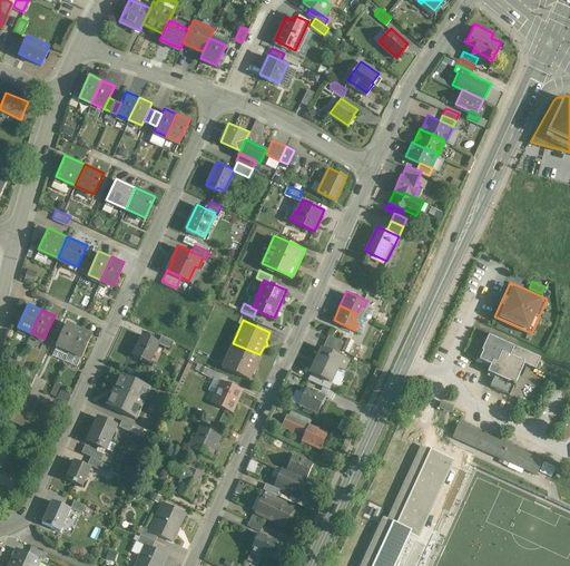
[(79,327),(67,321),(56,344),(69,350),(79,327)]
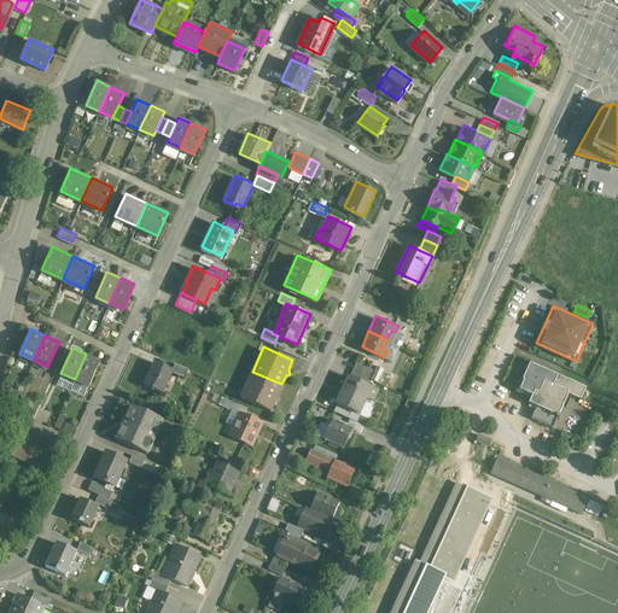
[(99,360),(86,354),(75,379),(88,385),(99,360)]
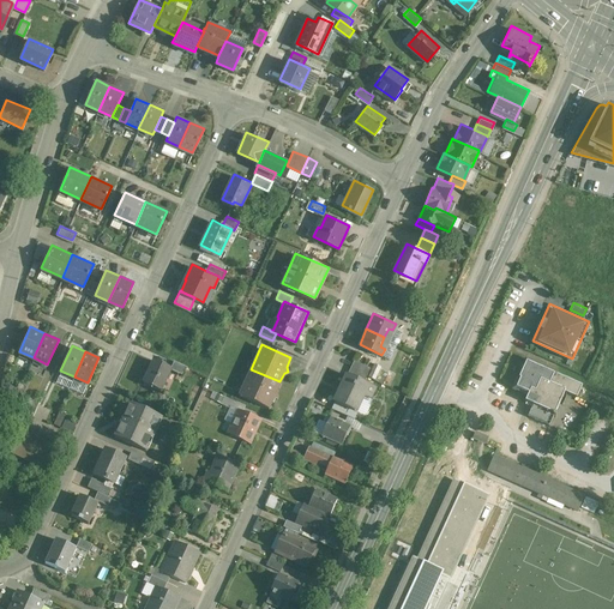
[(582,383),(525,356),(512,385),(528,392),(524,398),(533,402),(527,414),(549,423),(565,389),(577,395),(582,383)]
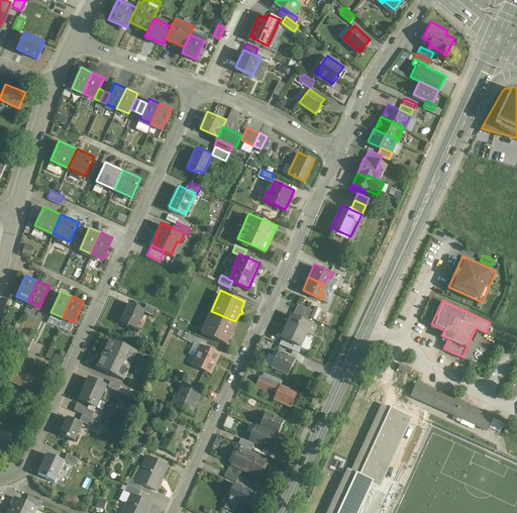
[(143,308),(129,301),(121,320),(135,327),(143,309),(143,308)]
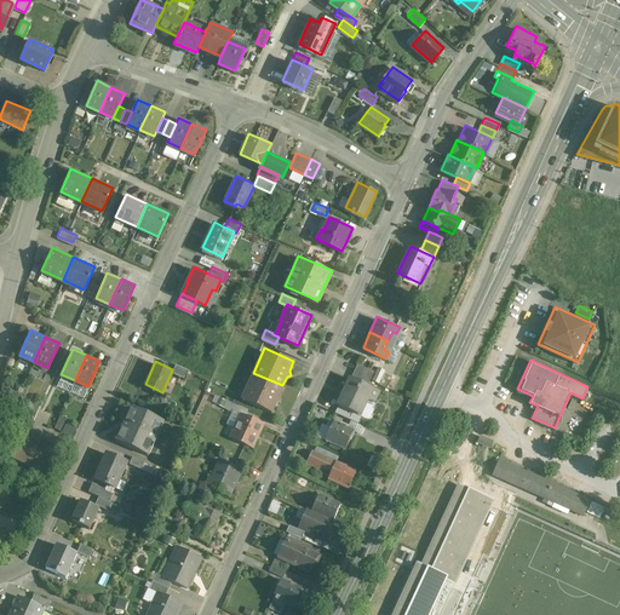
[(373,368),(357,361),(354,368),(371,377),(373,368)]
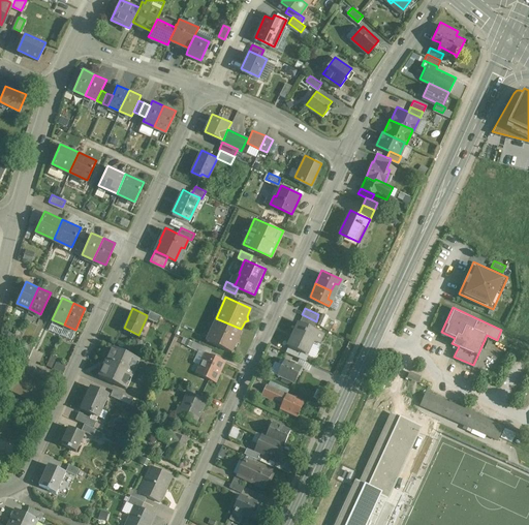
[(147,315),(147,316),(158,321),(161,314),(150,309),(147,315)]
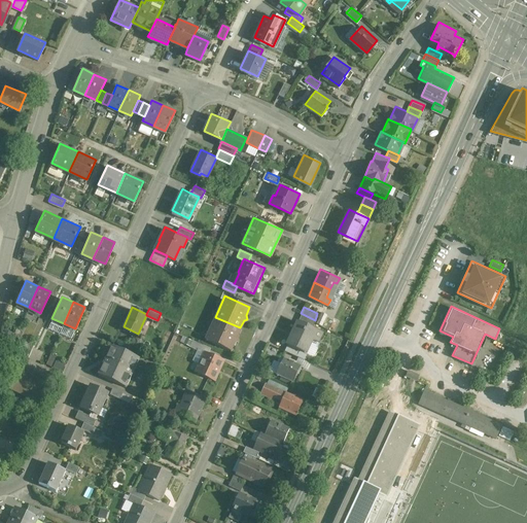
[(315,320),(301,313),(297,319),(312,326),(315,320)]
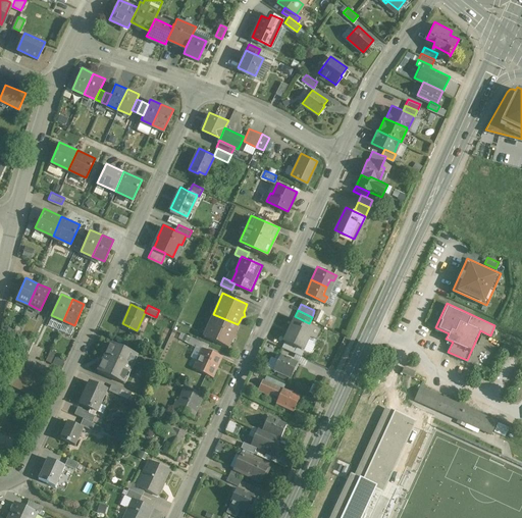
[(238,324),(213,314),(204,333),(228,345),(232,338),(236,335),(235,332),(238,324)]
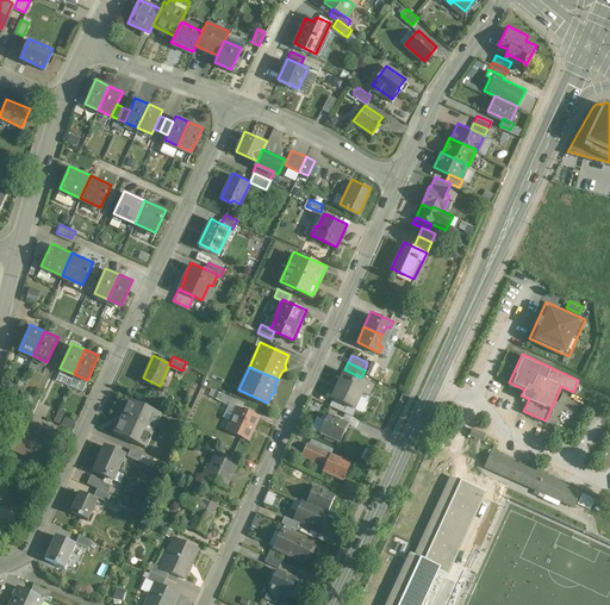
[(344,369),(340,380),(341,380),(334,397),(334,398),(347,404),(352,406),(359,390),(367,393),(372,382),(344,369)]
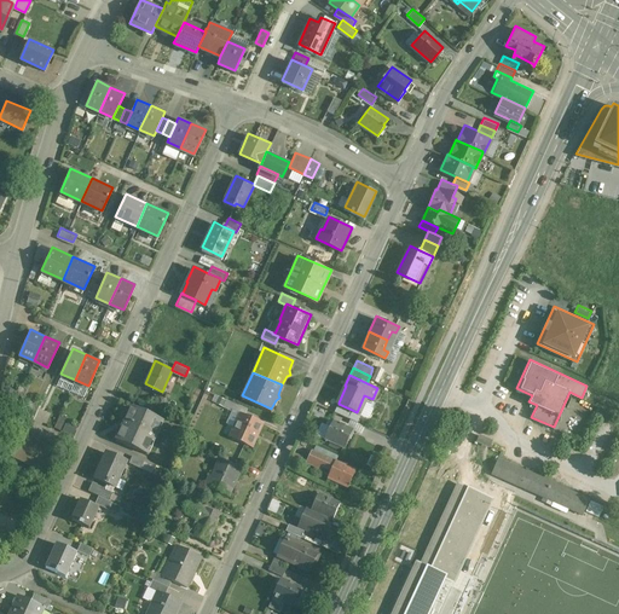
[(239,403),(226,397),(223,404),(236,410),(236,409),(239,403)]
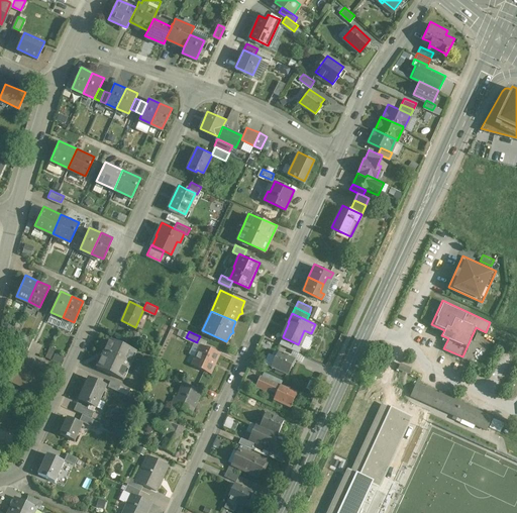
[(294,342),(283,337),(283,336),(282,336),(279,342),(291,347),(294,342)]
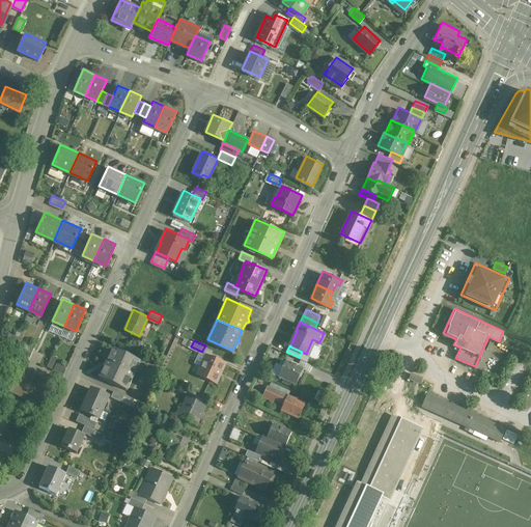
[(139,359),(113,347),(100,376),(126,388),(139,359)]
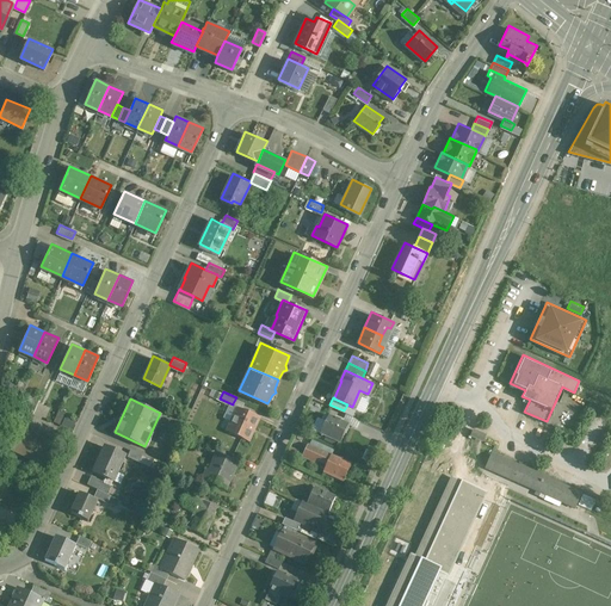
[(259,415),(238,406),(228,428),(248,438),(259,415)]
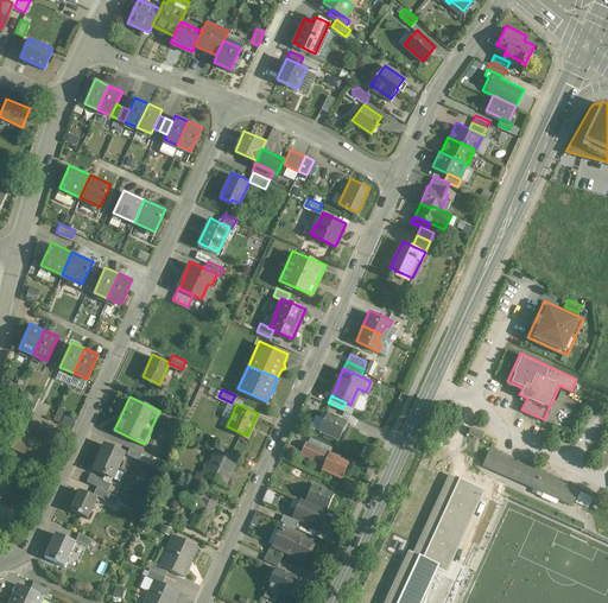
[(347,419),(327,411),(323,410),(321,414),(324,417),(318,429),(339,438),(342,427),(344,429),(347,421),(346,420),(347,419)]
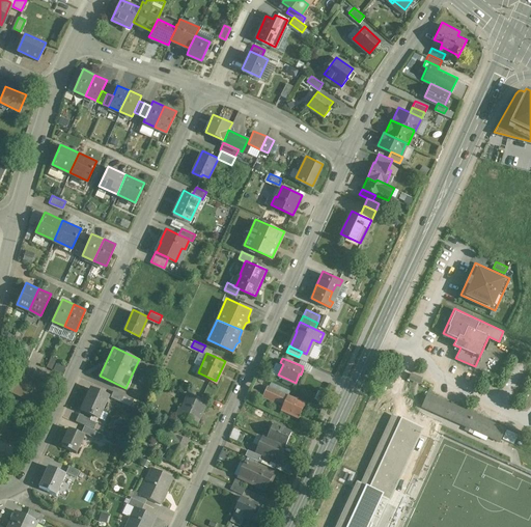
[(12,363),(7,375),(14,378),(19,366),(12,363)]
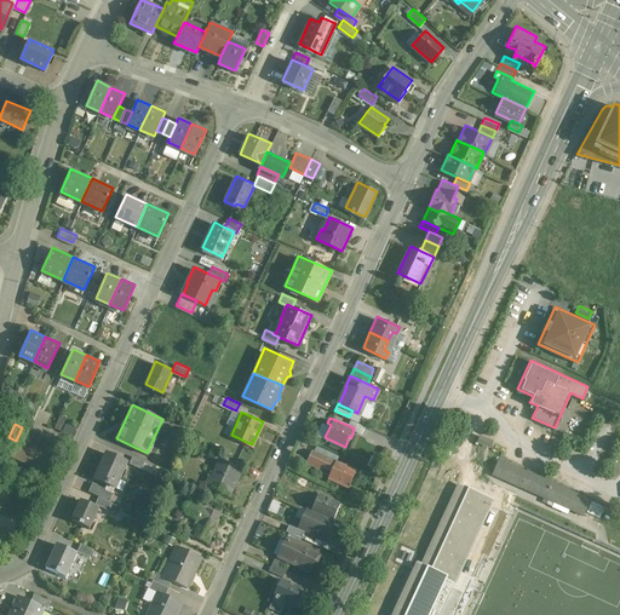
[(22,427),(16,441),(17,441),(22,443),(28,430),(22,427)]
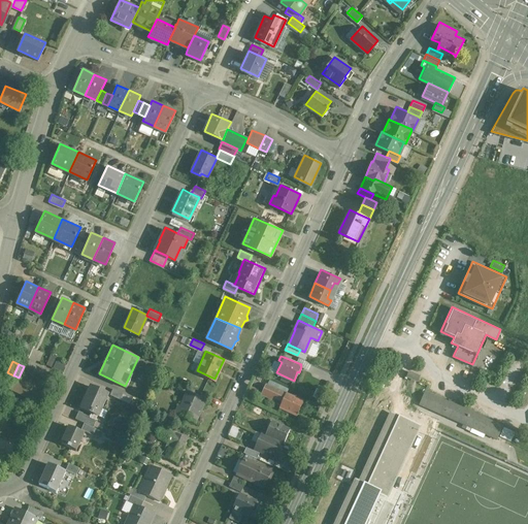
[(30,369),(24,366),(19,378),(20,379),(25,381),(30,369)]
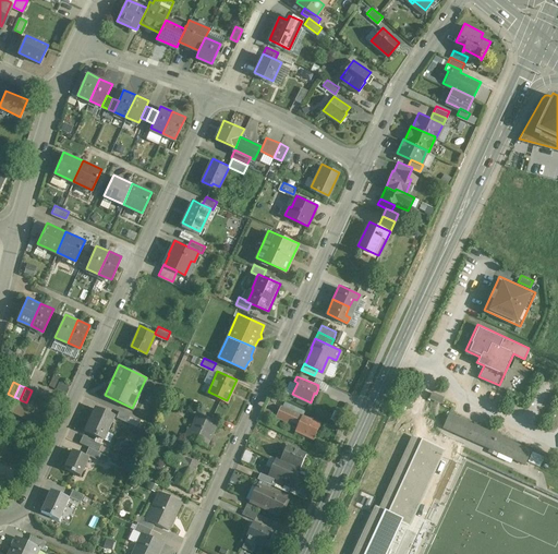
[(37,393),(32,390),(26,402),(32,405),(37,393)]
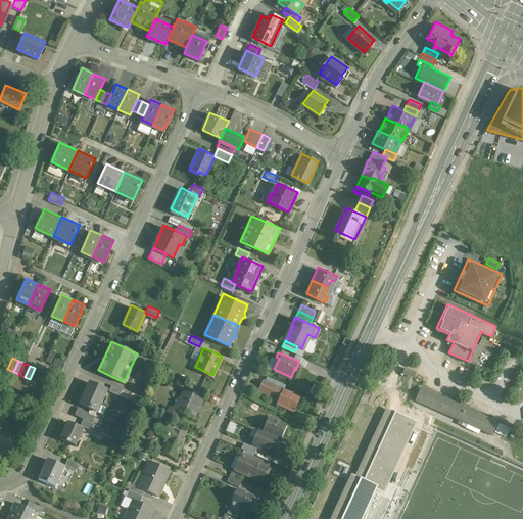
[(41,370),(35,368),(30,379),(31,379),(36,382),(41,370)]
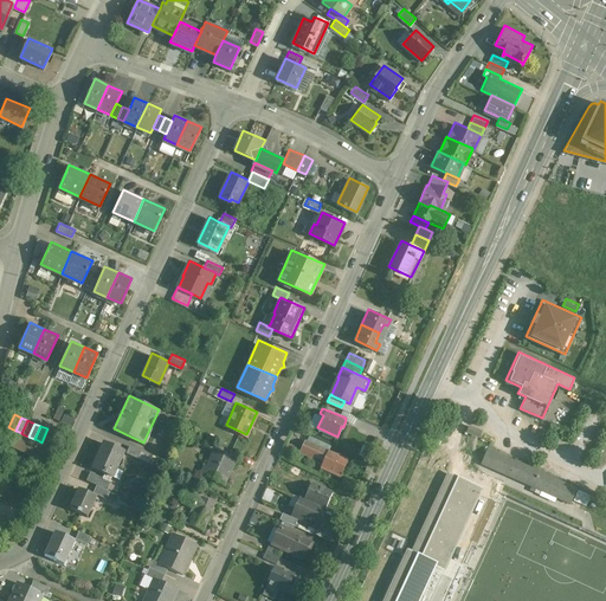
[(15,431),(8,427),(2,440),(11,444),(17,431),(15,431)]
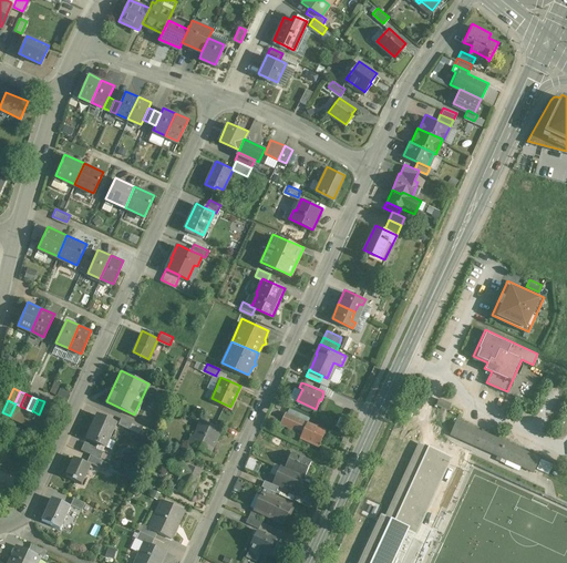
[(44,401),(39,415),(44,417),(50,405),(44,401)]
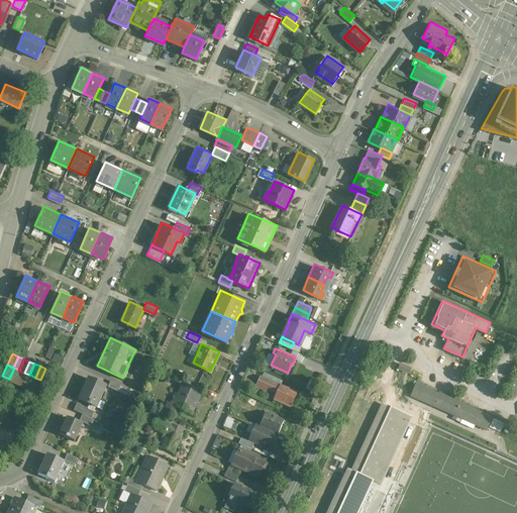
[(18,370),(14,368),(9,379),(14,382),(19,371),(18,370)]
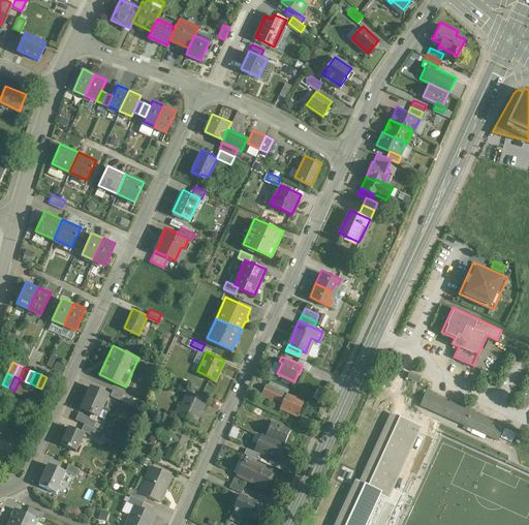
[(47,377),(41,389),(47,392),(53,379),(47,377)]
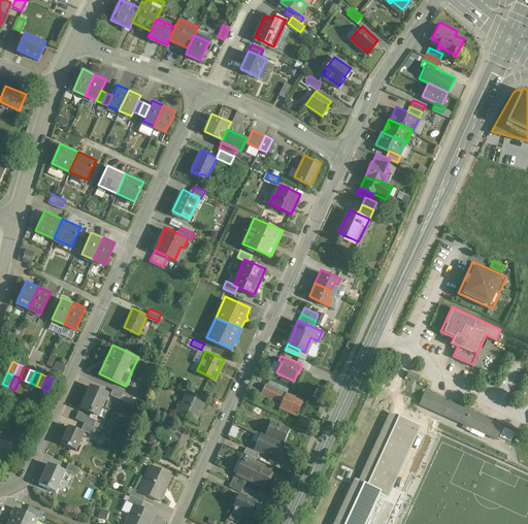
[(25,381),(20,379),(14,390),(20,392),(25,381)]
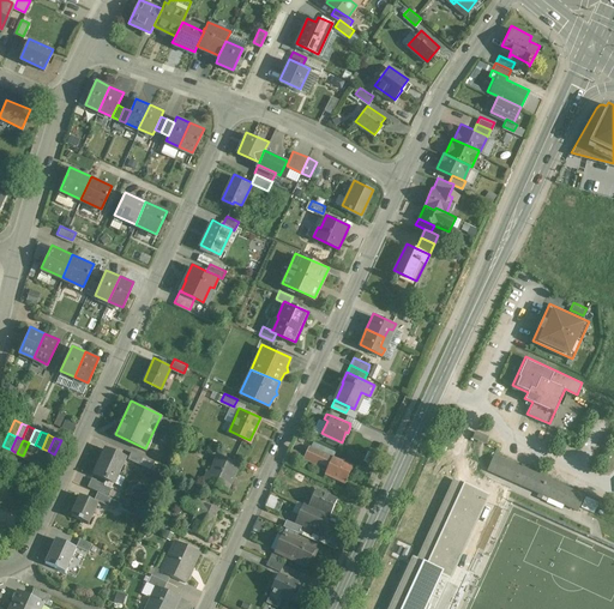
[(29,442),(23,456),(29,458),(36,445),(35,445),(29,442)]
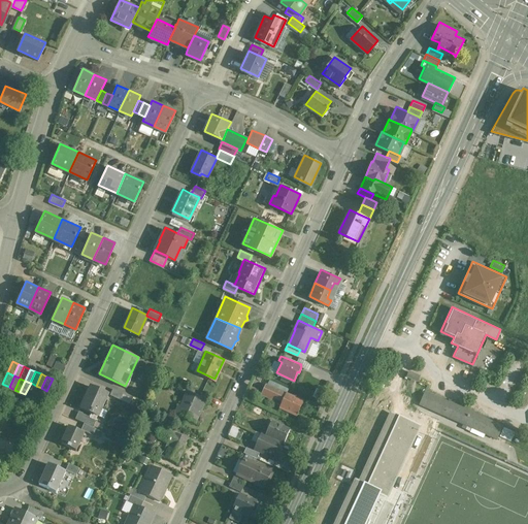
[(36,386),(31,383),(25,394),(31,397),(36,386)]
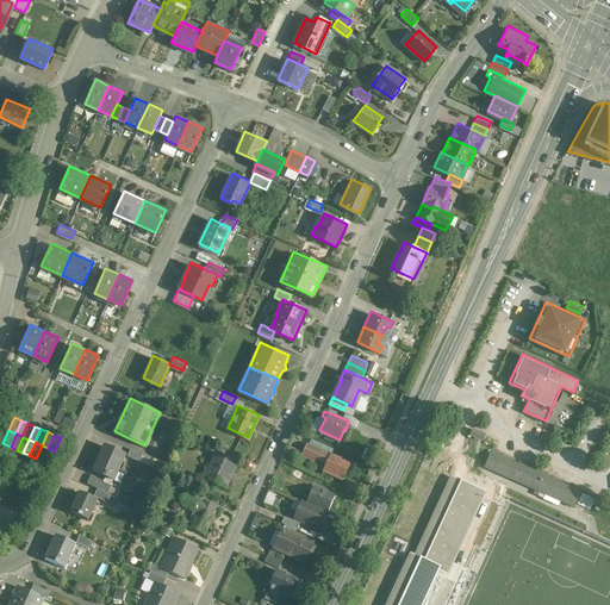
[(104,443),(93,468),(104,474),(106,475),(113,478),(125,453),(104,443)]
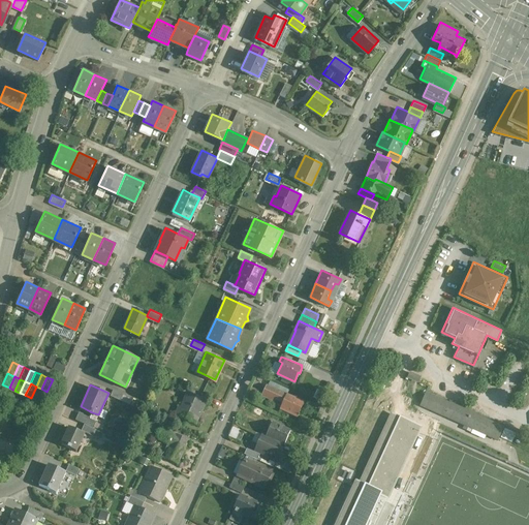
[(303,400),(286,393),(271,385),(268,393),(283,400),(280,406),(297,414),(303,400)]
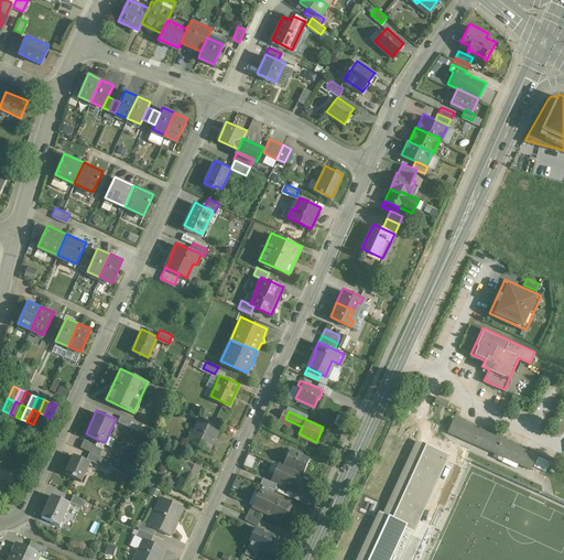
[(44,415),(39,412),(33,424),(39,427),(44,415)]
